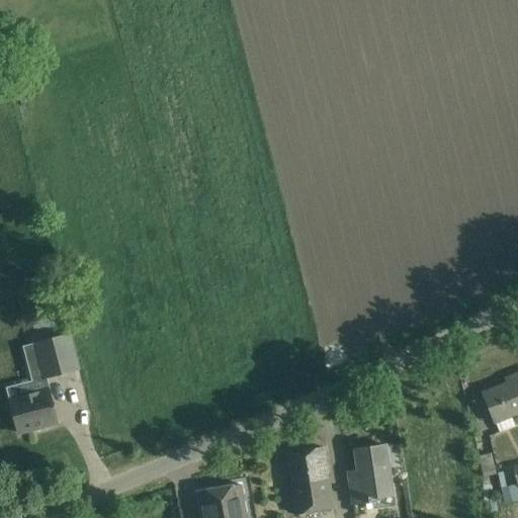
[(20,277),(19,282),(22,285),(27,286),(31,283),(31,278),(28,274),(24,274),(20,277)]
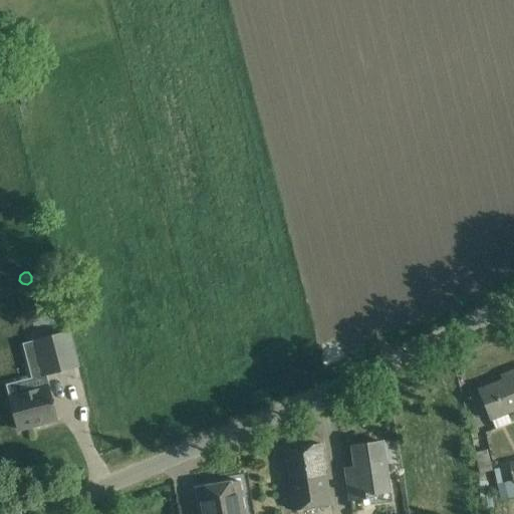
[(77,367),(68,332),(35,341),(44,375),(77,367)]
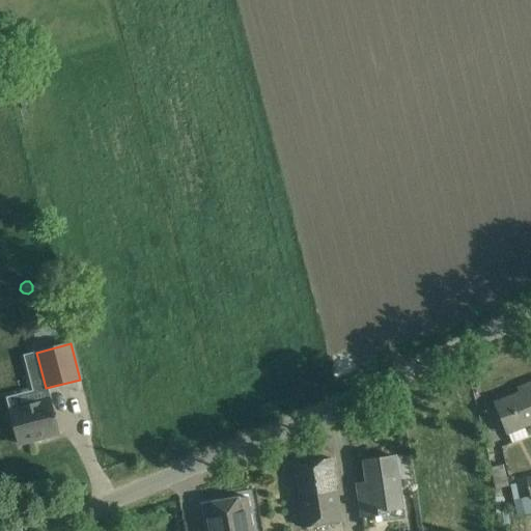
[(530,424),(530,385),(527,387),(529,391),(496,404),(508,435),(530,424)]
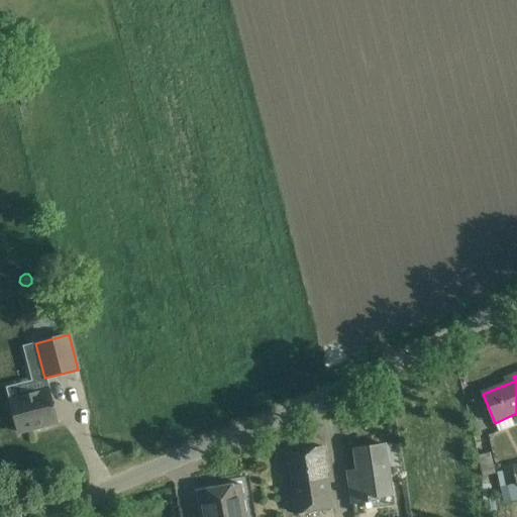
[(6,388),(18,433),(58,423),(48,390),(22,396),(19,385),(6,388)]
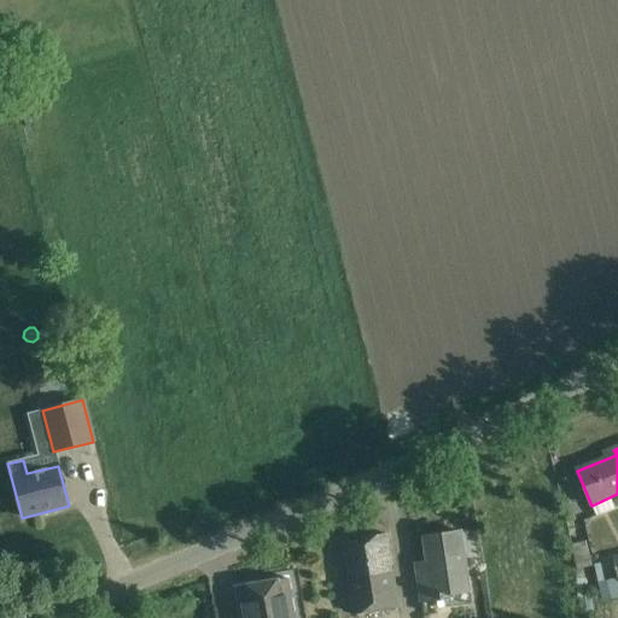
[(468,592),(460,532),(424,537),(427,570),(417,571),(421,602),(444,599),(444,595),(468,592)]
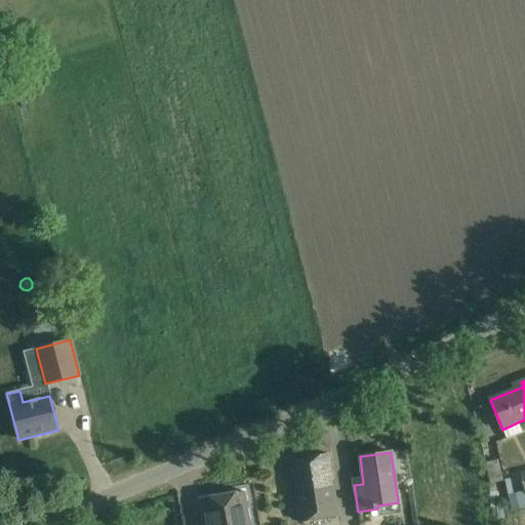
[(337,516),(327,454),(290,460),(300,522),(337,516)]
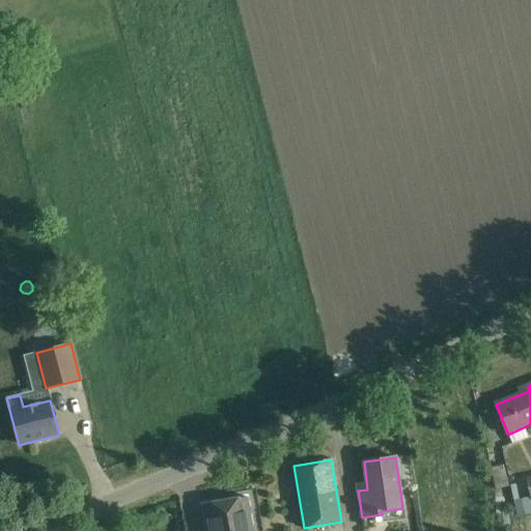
[(508,486),(503,466),(490,469),(495,490),(508,486)]
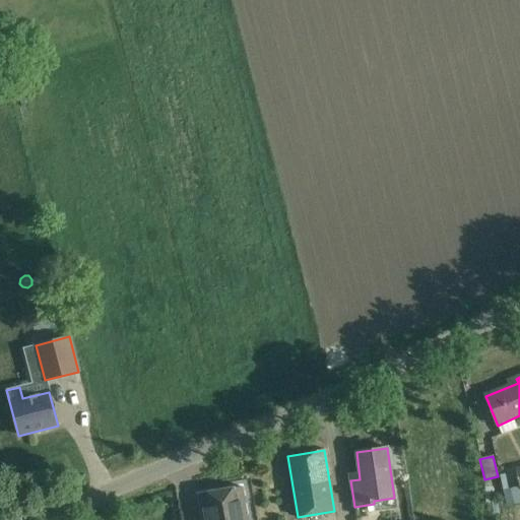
[(519,494),(518,486),(503,491),(507,506),(519,503),(519,494)]
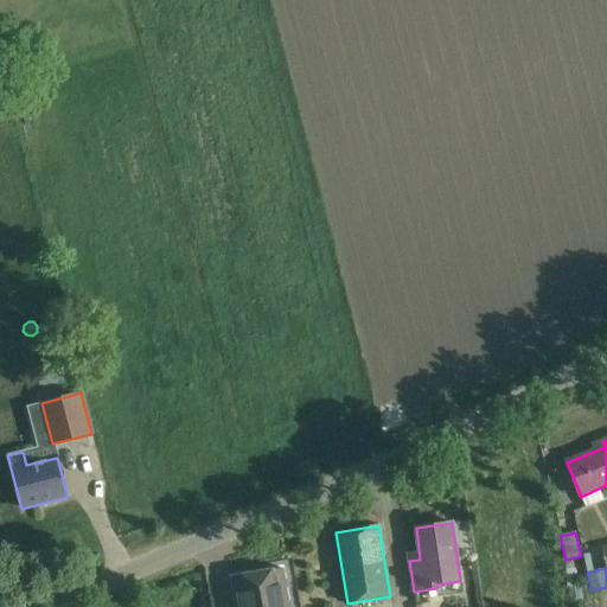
[(288,606),(282,569),(232,577),(236,606),(288,606)]
